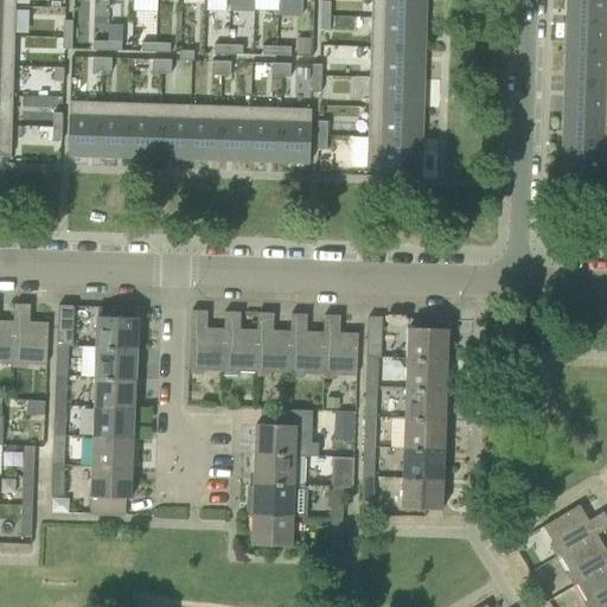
[(371,0),(371,18),(426,20),(426,0),(371,0)]
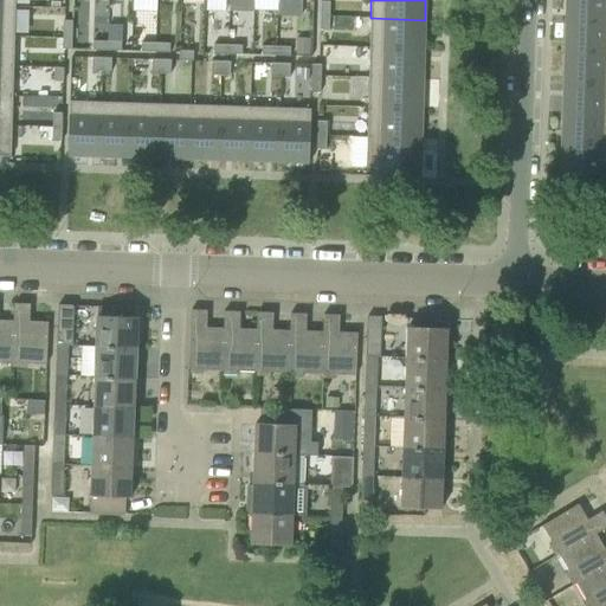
[(605,0),(566,0),(566,25),(605,25),(605,0)]
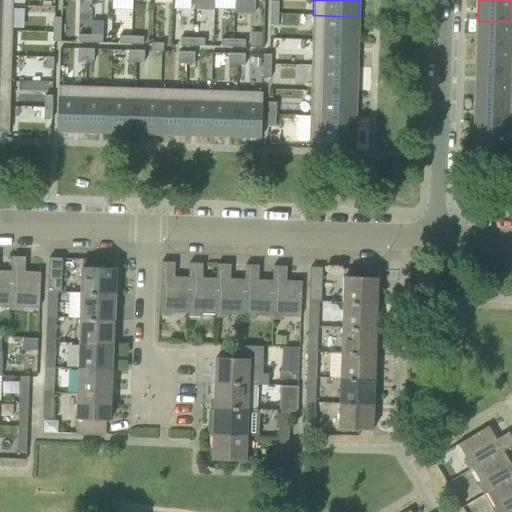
[(279,14),(280,2),(272,2),(271,14),(279,14)]
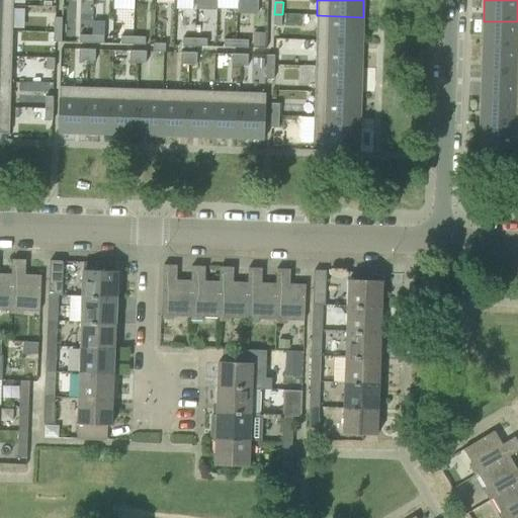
[(0,30),(13,31),(13,6),(0,5),(0,30)]
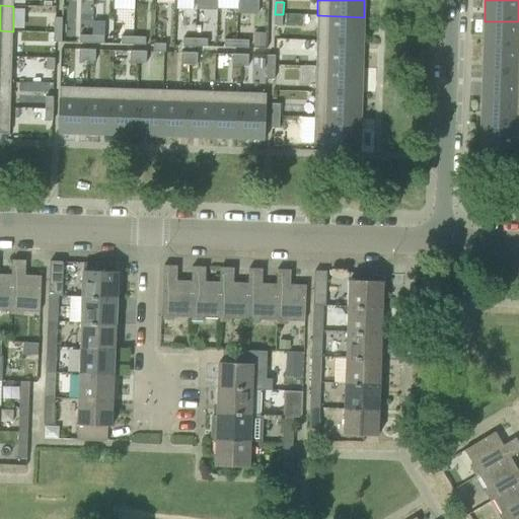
[(283,26),(283,14),(275,14),(275,26),(283,26)]
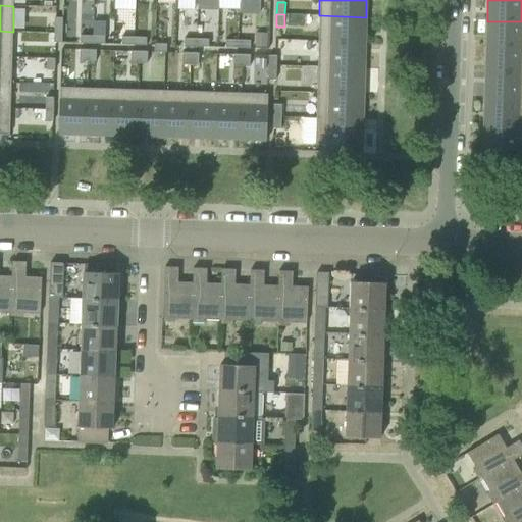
[(318,42),(366,43),(366,17),(319,15),(318,42)]
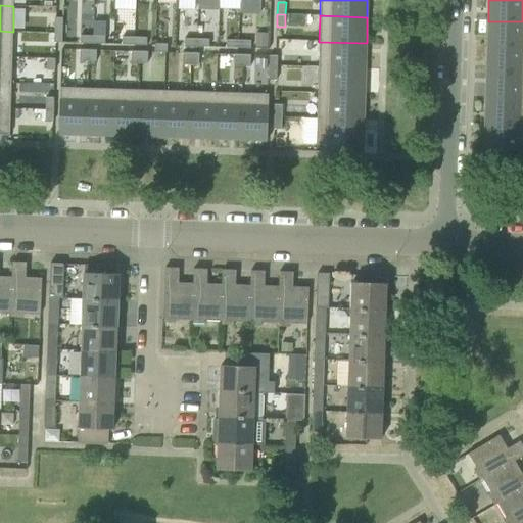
[(62,31),(62,18),(56,18),(54,18),(54,31),(62,31)]
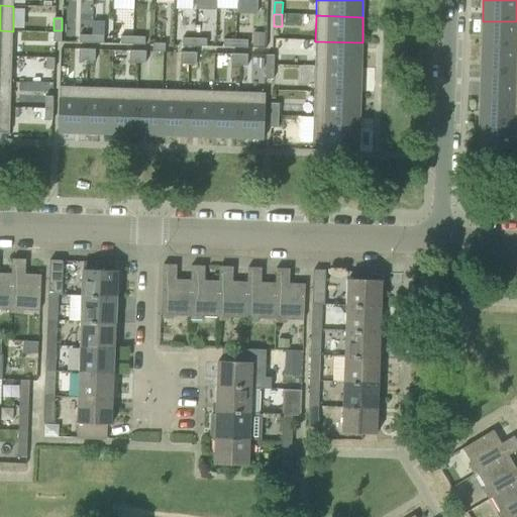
[(516,21),(483,21),(482,46),(516,47),(516,21)]
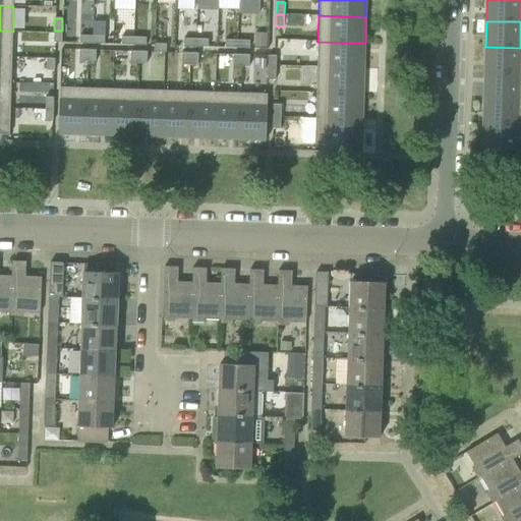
[(0,56),(12,57),(13,32),(0,31),(0,56)]
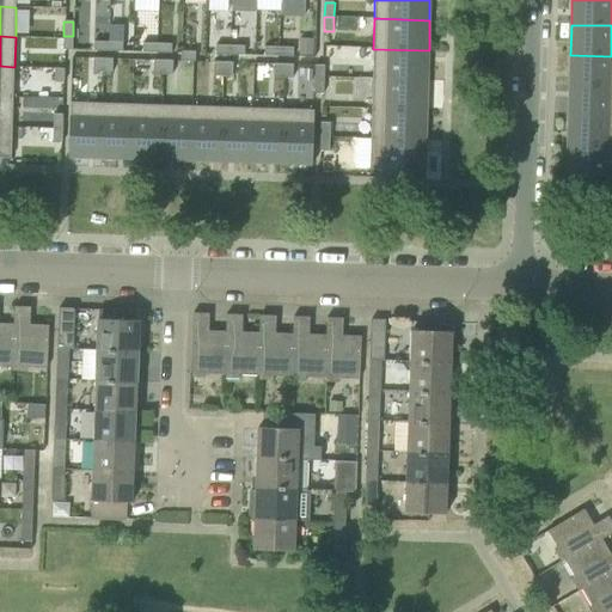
[(65,50),(73,50),(73,36),(63,36),(63,50),(65,50)]
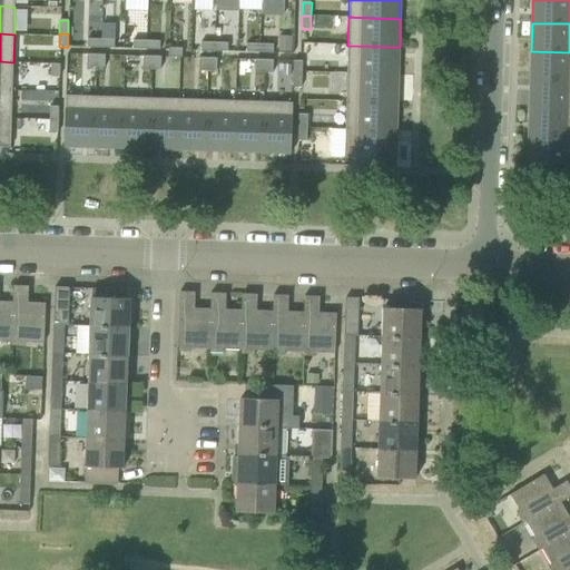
[(278,51),(292,52),(292,36),(279,36),(278,51)]
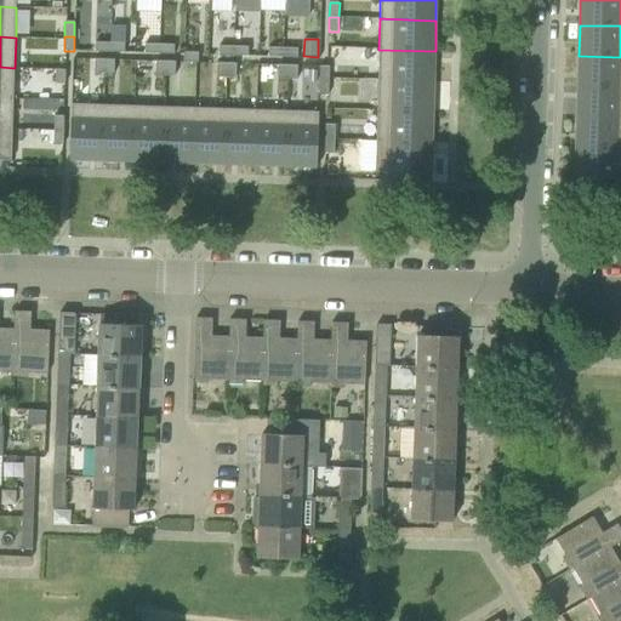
[(110,52),(110,43),(96,43),(96,52),(110,52)]
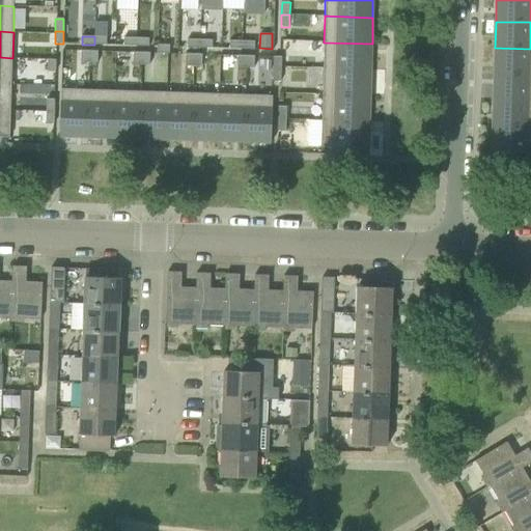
[(107,46),(107,36),(94,36),(94,45),(107,46)]
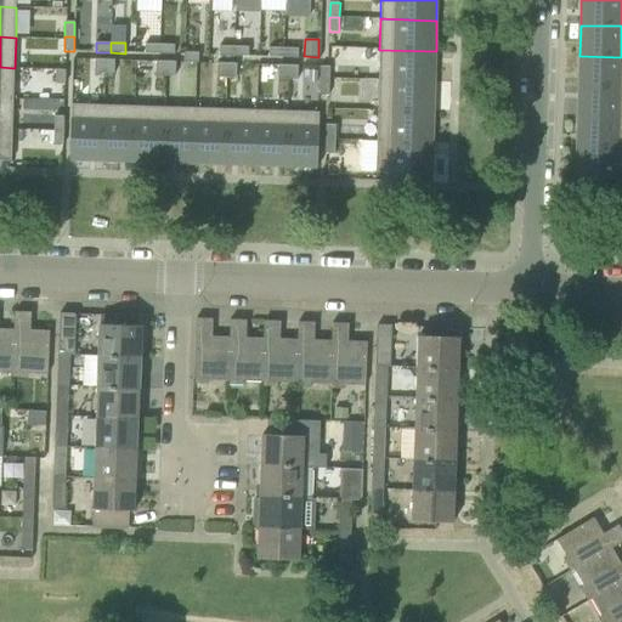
[(160,54),(160,44),(146,44),(146,54),(160,54)]
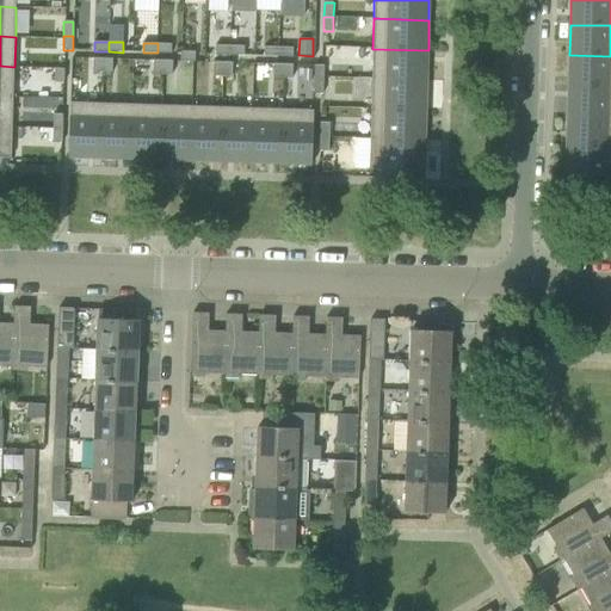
[(172,54),(172,44),(158,43),(158,53),(172,54)]
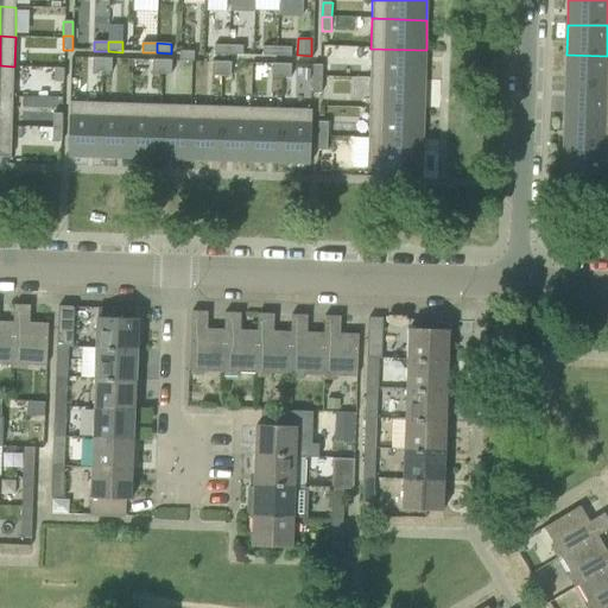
[(229,55),(229,45),(215,45),(215,55),(229,55)]
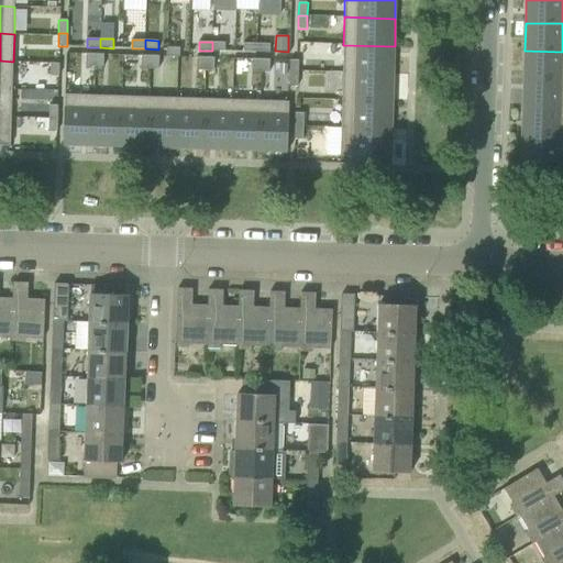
[(225,52),(225,43),(212,42),(212,51),(225,52)]
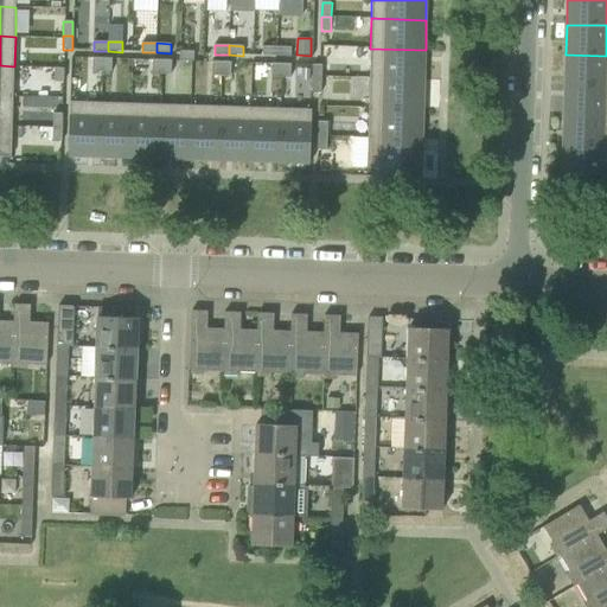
[(278,48),(263,46),(263,56),(278,57),(278,48)]
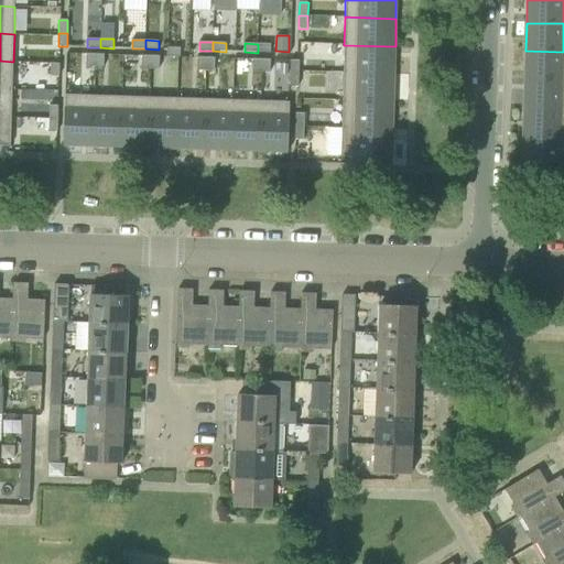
[(271,53),(271,44),(258,44),(258,53),(271,53)]
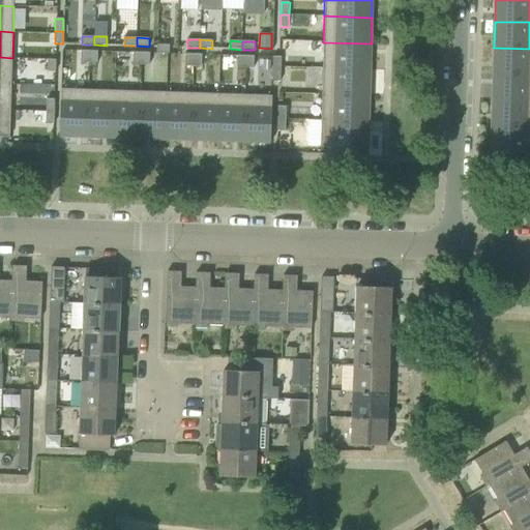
[(323,68),(371,69),(372,43),(323,42),(323,68)]
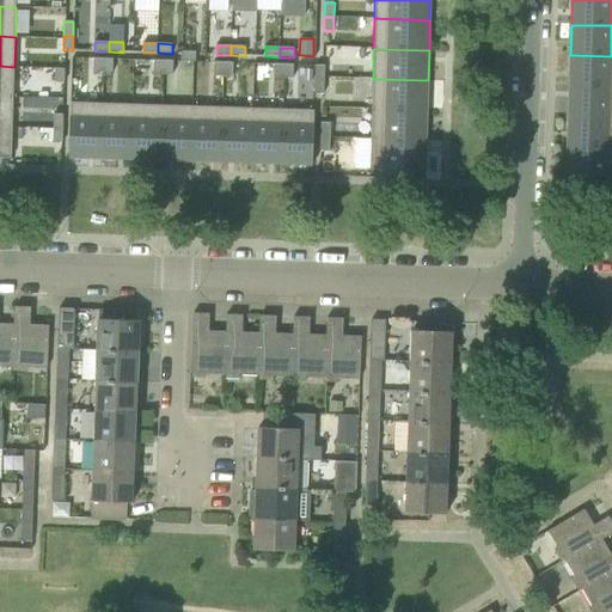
[(182,61),(196,62),(196,61),(196,54),(196,53),(182,51),(182,54),(182,61)]
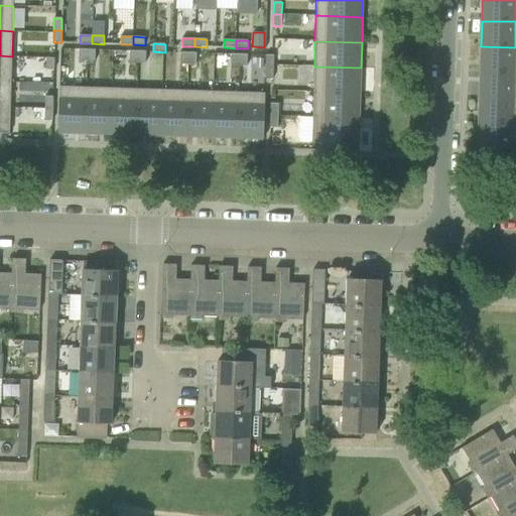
[(515,47),(481,46),(480,72),(515,73),(515,47)]
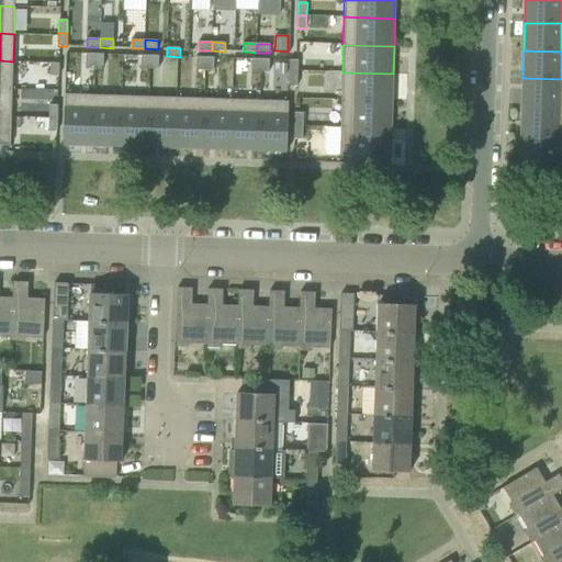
[(86,54),(86,67),(94,67),(94,54),(86,54)]
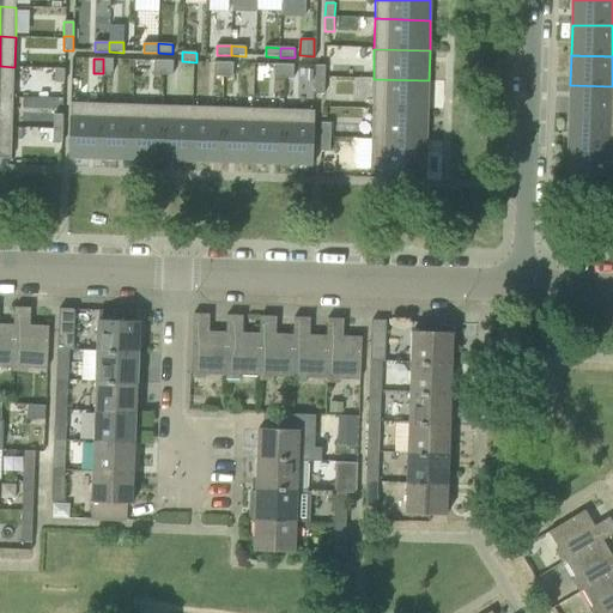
[(103,73),(113,73),(113,59),(103,59),(103,73)]
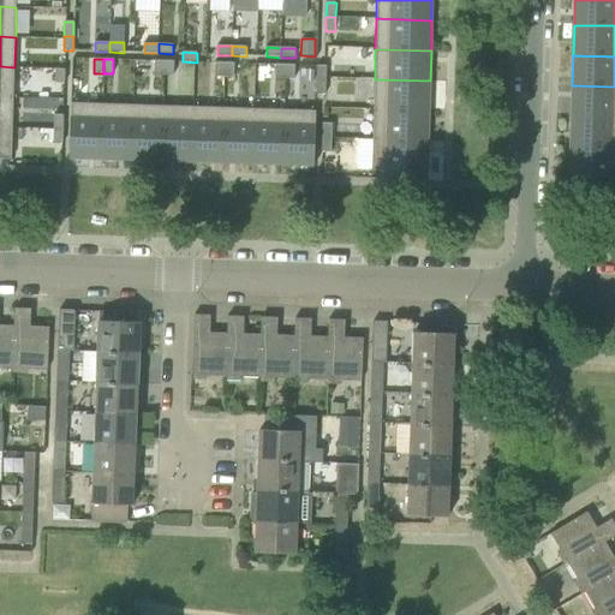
[(155,60),(154,75),(163,76),(165,61),(155,60)]
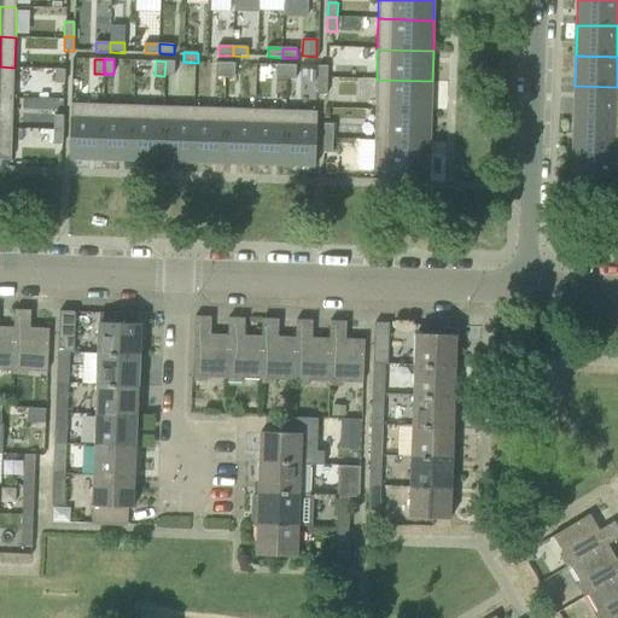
[(164,76),(174,76),(175,62),(165,62),(164,76)]
